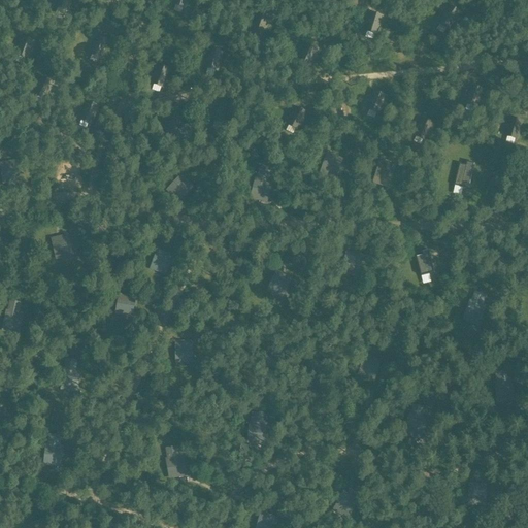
[(68,11),(71,0),(57,0),(56,7),(68,11)]
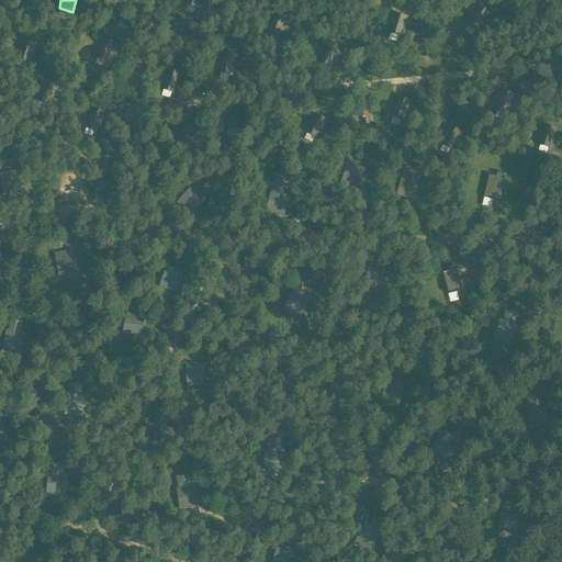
[(476,31),(489,13),(479,7),(467,24),(476,31)]
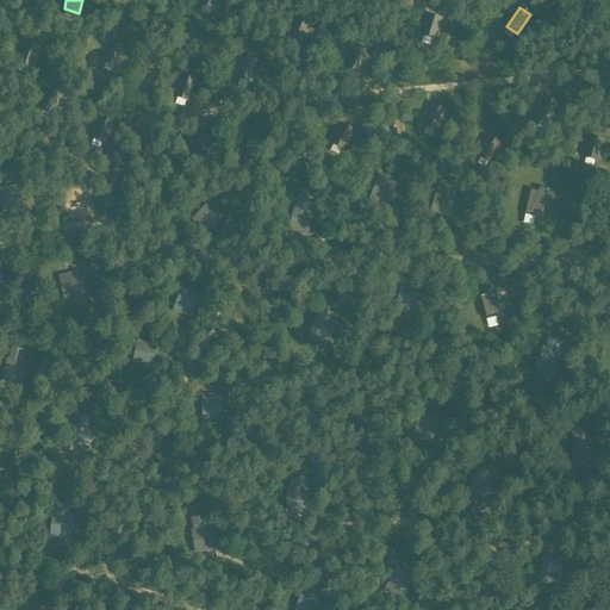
[(435,39),(441,18),(429,16),(423,36),(435,39)]
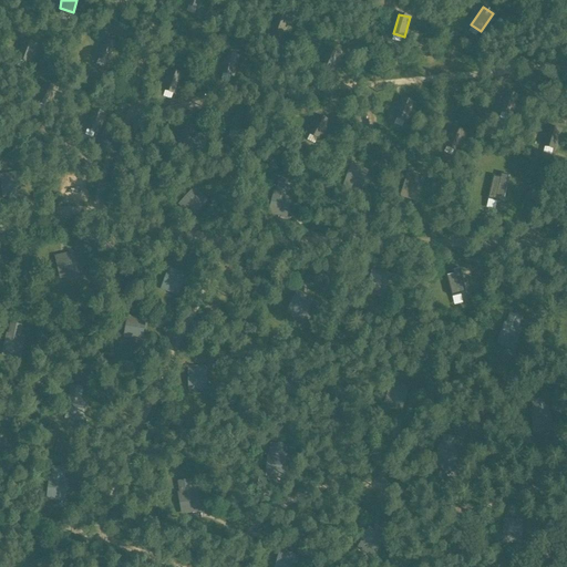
[(280,41),(287,22),(276,18),(269,38),(280,41)]
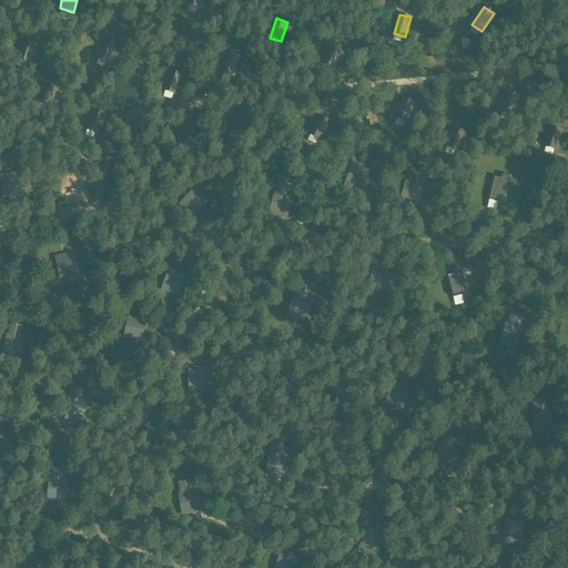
[(30,66),(38,43),(24,39),(17,60),(30,66)]
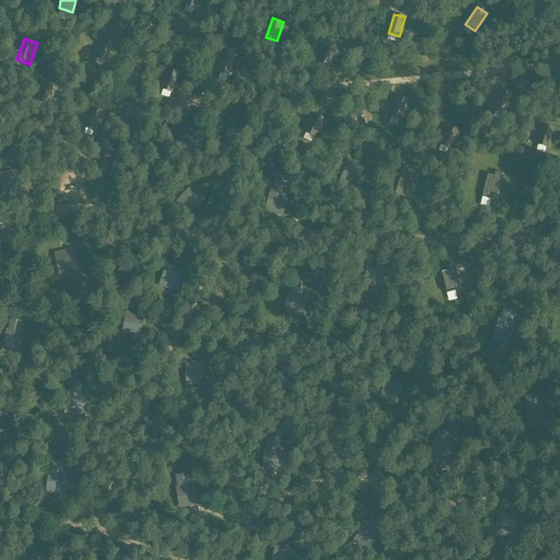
[(107,63),(117,44),(103,38),(95,57),(107,63)]
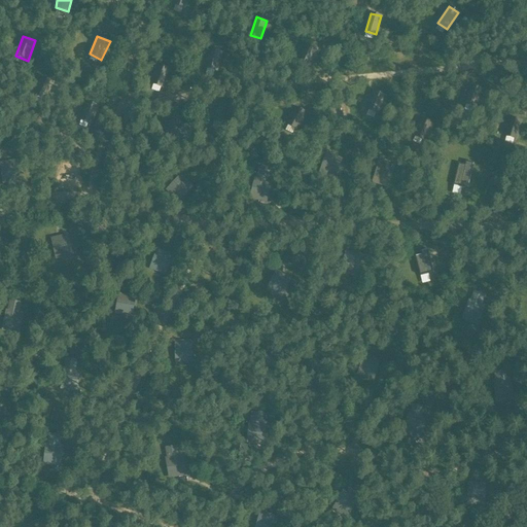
[(309,66),(316,48),(306,44),(299,61),(309,66)]
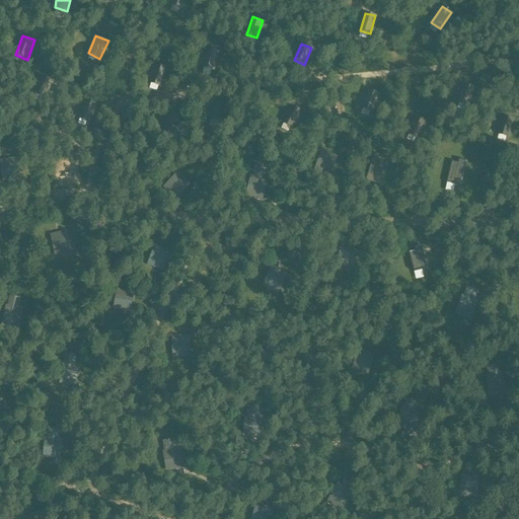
[(213,69),(218,52),(208,49),(203,67),(213,69)]
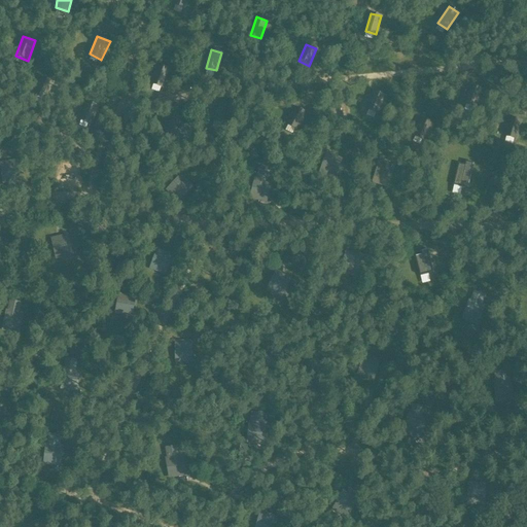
[(163,88),(169,69),(157,66),(151,83),(163,88)]
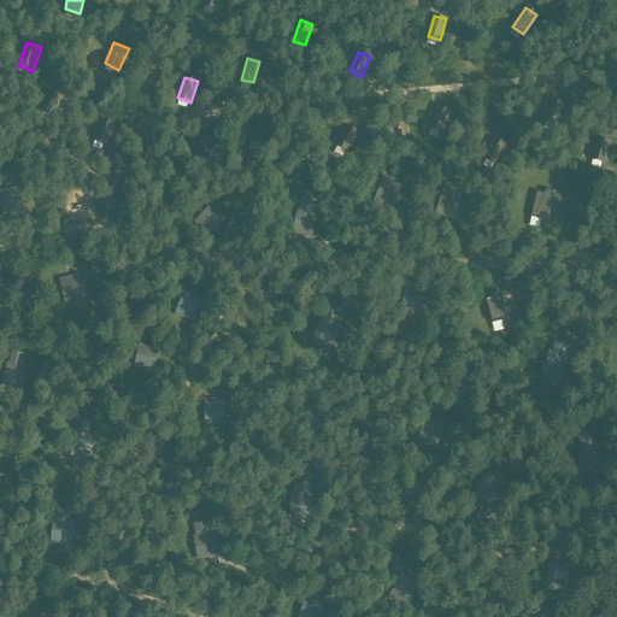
[(53,117),(64,97),(50,89),(39,111),(53,117)]
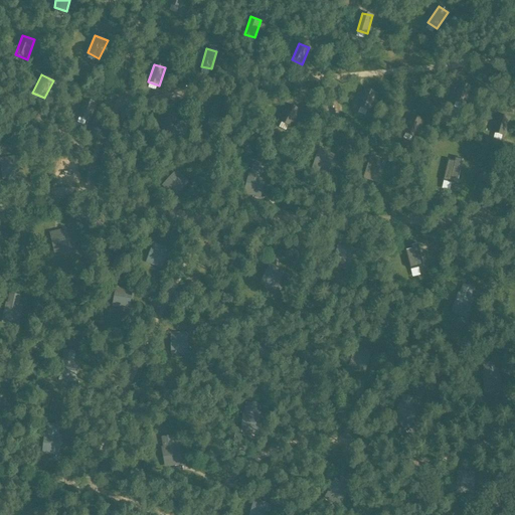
[(465,105),(471,88),(460,83),(454,101),(465,105)]
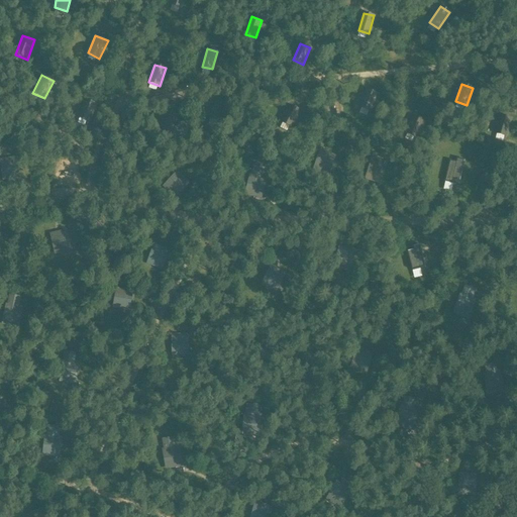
[(371,110),(377,94),(367,90),(360,107),(371,110)]
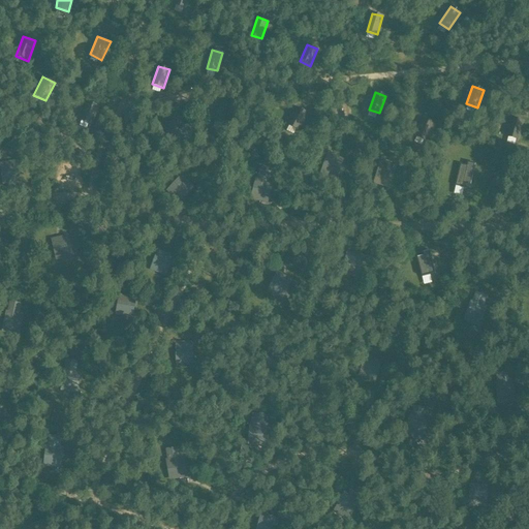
[(92,125),(99,106),(88,101),(79,120),(92,125)]
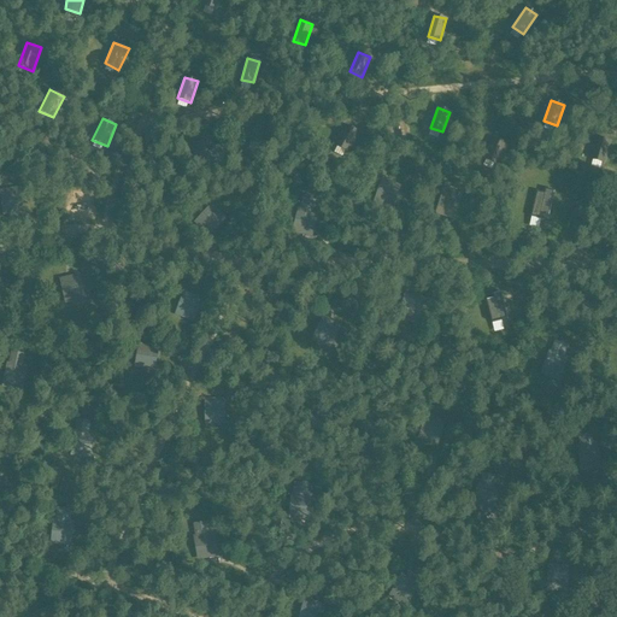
[(262,145),(269,124),(257,119),(250,141),(262,145)]
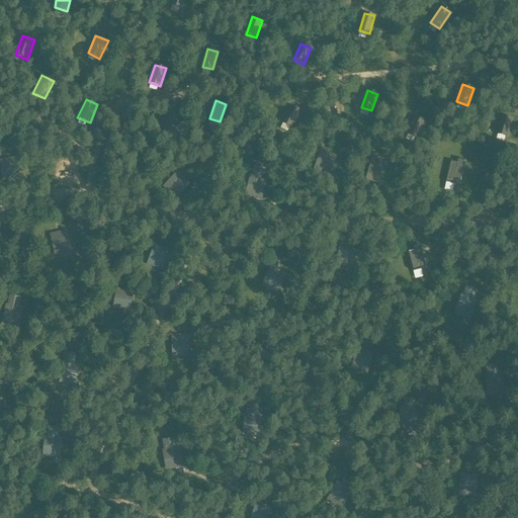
[(291,126),(300,110),(290,105),(282,122),(291,126)]
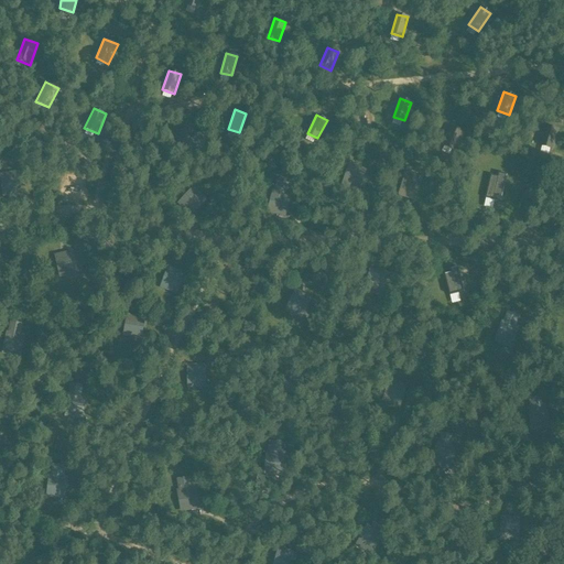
[(187,147),(195,128),(184,125),(176,142),(187,147)]
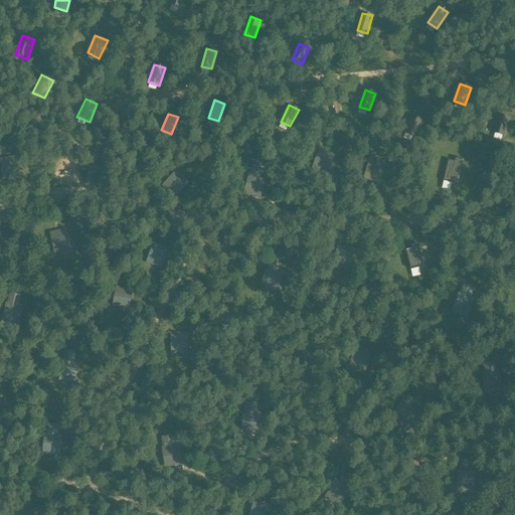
[(504,135),(509,118),(498,115),(493,133),(504,135)]
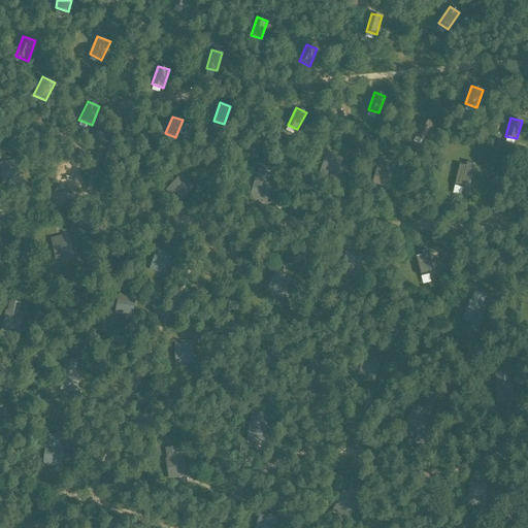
[(425,139),(433,123),(423,119),(415,135),(425,139)]
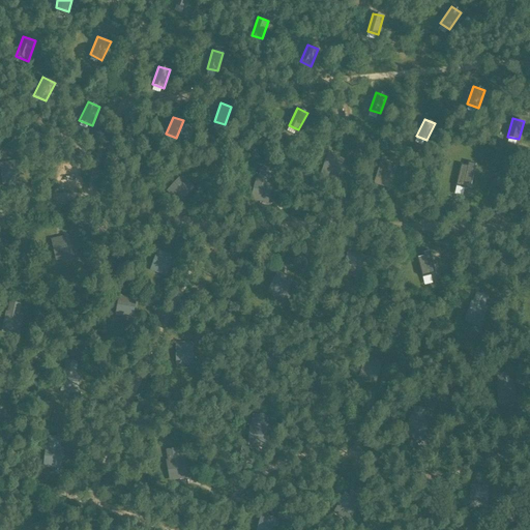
[(340,175),(345,159),(327,154),(320,174),(329,177),(331,172),(340,175)]
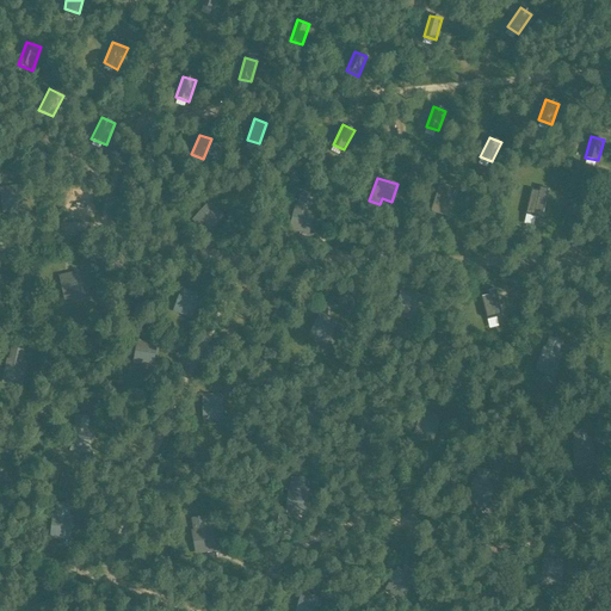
[(0,192),(2,214),(13,213),(13,205),(23,204),(19,185),(0,187),(0,192)]
